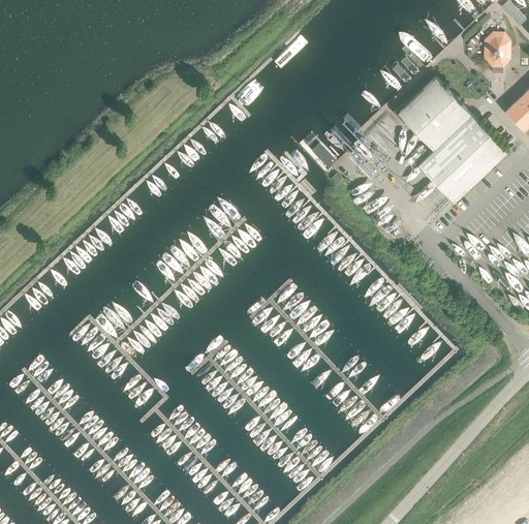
[(492,71),(503,71),(507,68),(507,44),(504,40),(493,40),(489,44),(489,67),(492,71)]
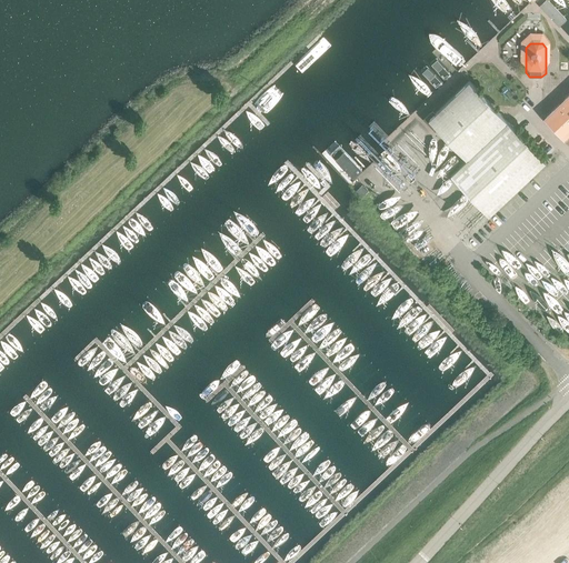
[(450,180),(488,220),(545,167),(496,114),(469,87),(435,119),(432,117),(423,124),(432,133),(435,131),(467,164),(450,180)]
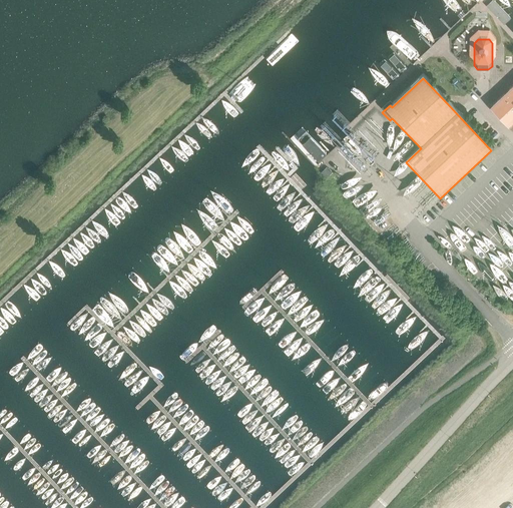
[(512,90),(508,95),(510,97),(506,101),(504,99),(492,110),(509,128),(512,124),(512,90)]
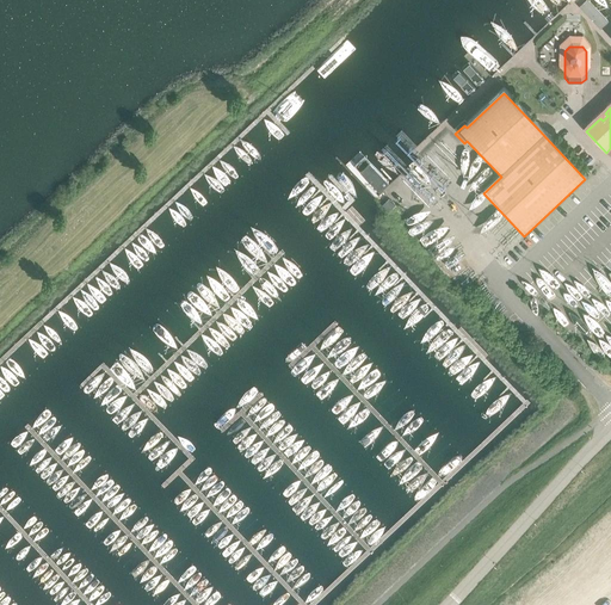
[(384,211),(384,213),(389,216),(395,211),(390,207),(390,205),(384,211)]
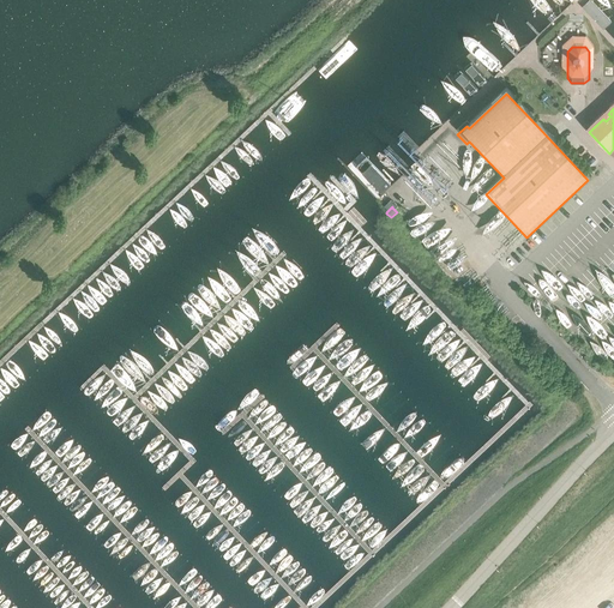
[(613,555),(606,547),(595,557),(613,576),(613,575),(613,555)]
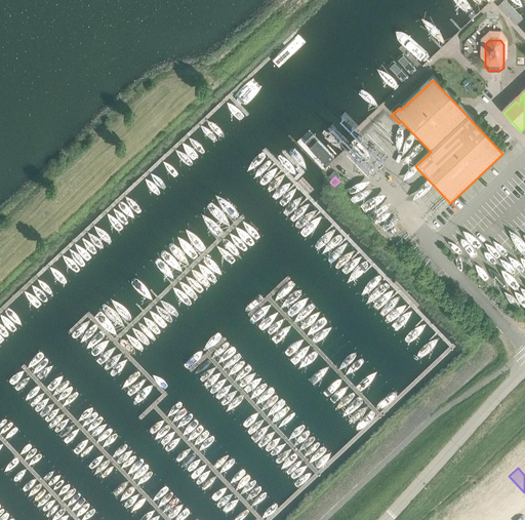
[(492,503),(482,511),(489,519),(507,519),(492,503)]
